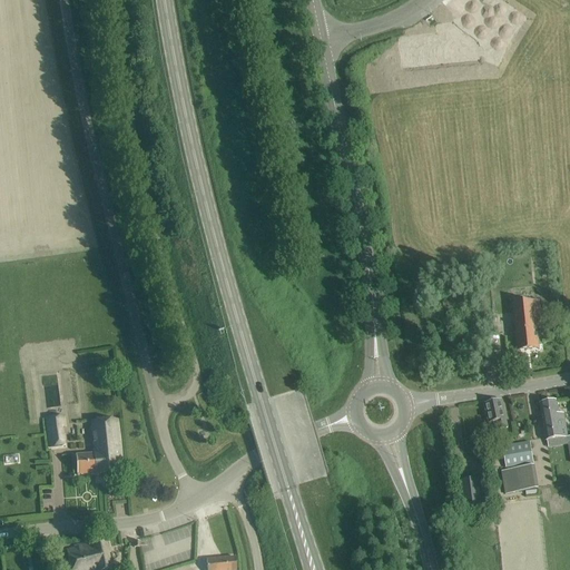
[(478,58),(477,46),(452,26),(438,28),(439,36),(400,40),(403,68),(454,62),(454,61),(478,58)]
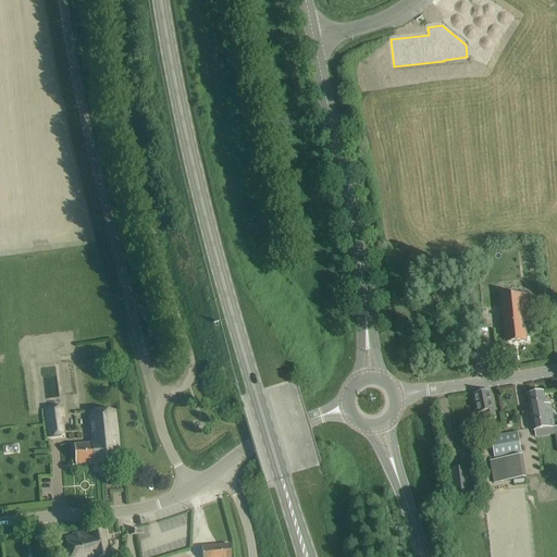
[(530,319),(529,308),(527,295),(504,297),(502,297),(505,332),(506,343),(527,341),(524,320),(530,319)]
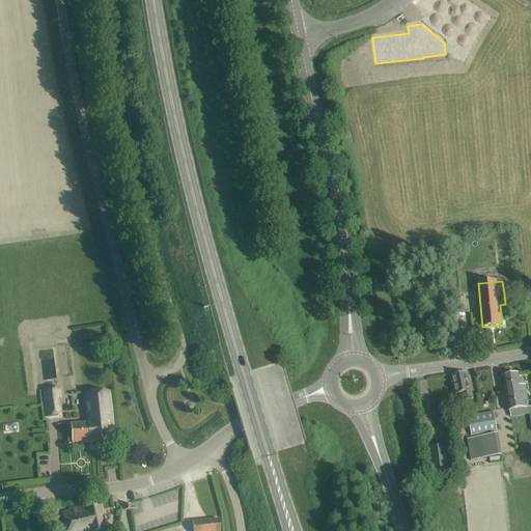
[(473,398),(470,383),(468,372),(451,375),(455,394),(463,393),(464,400),(473,398)]
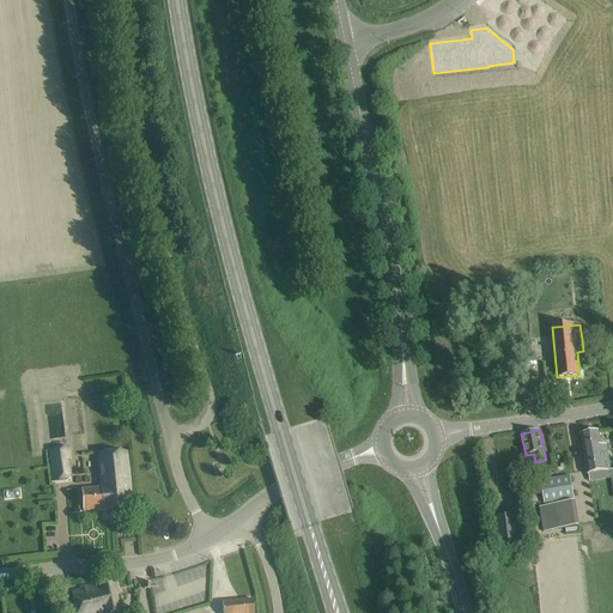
[(587,474),(588,474),(589,481),(612,478),(608,457),(606,445),(601,445),(599,431),(581,435),(582,447),(587,474)]
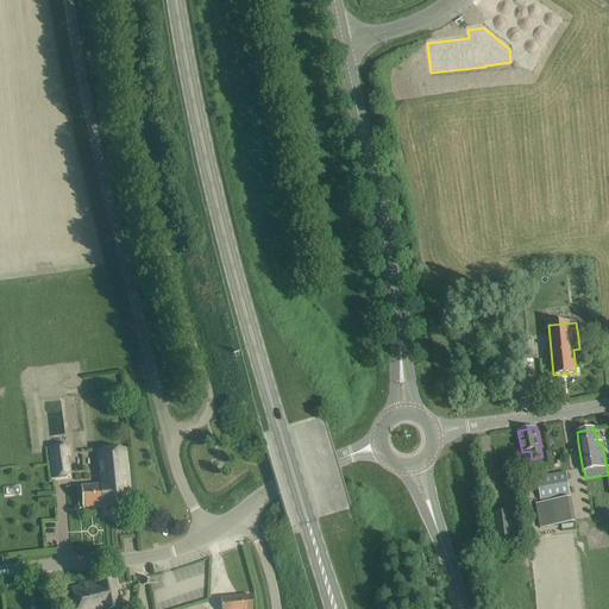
[(67,458),(70,457),(69,445),(50,447),(54,478),(69,476),(67,458)]
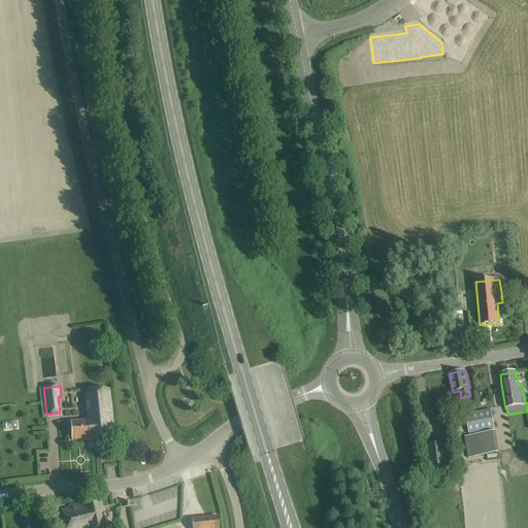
[(108,389),(89,391),(86,392),(88,421),(70,423),(70,430),(71,440),(113,437),(108,389)]
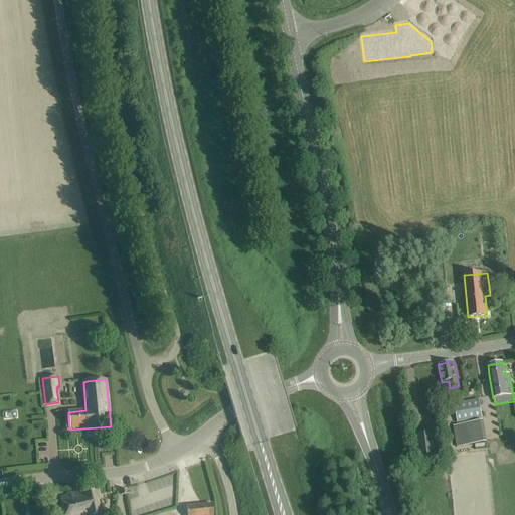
[(454,404),(457,422),(482,418),(478,399),(454,404)]
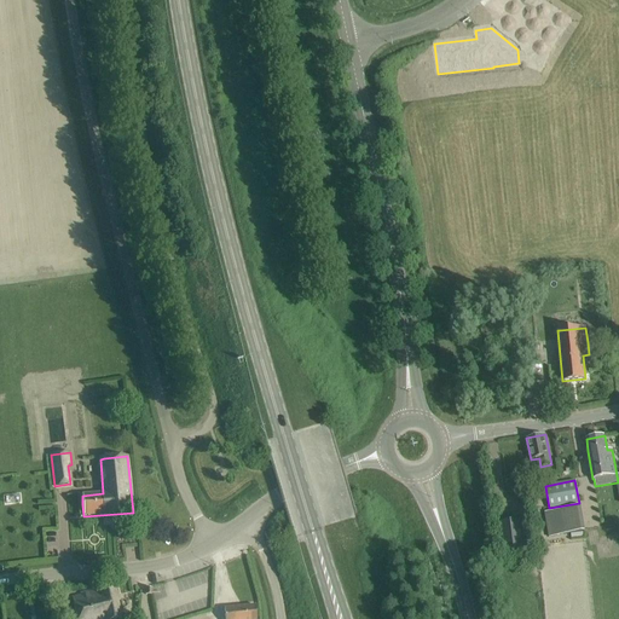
[(545,512),(550,537),(582,532),(578,507),(545,512)]
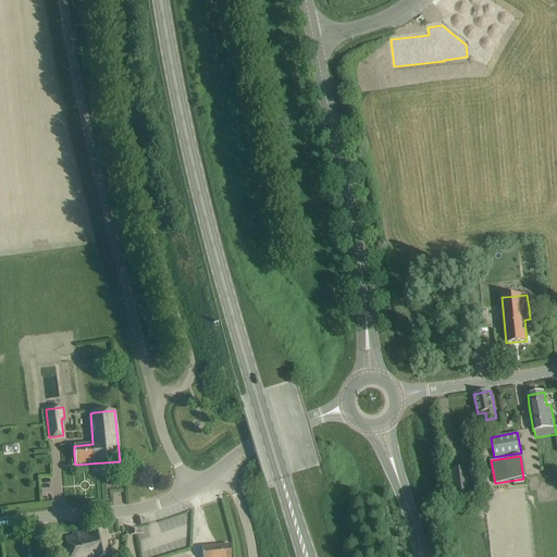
[(104,479),(113,478),(112,466),(103,467),(104,479)]
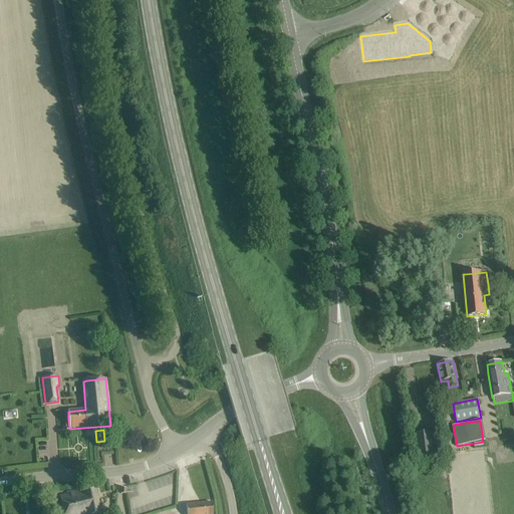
[(431,431),(416,433),(420,459),(435,457),(431,431)]
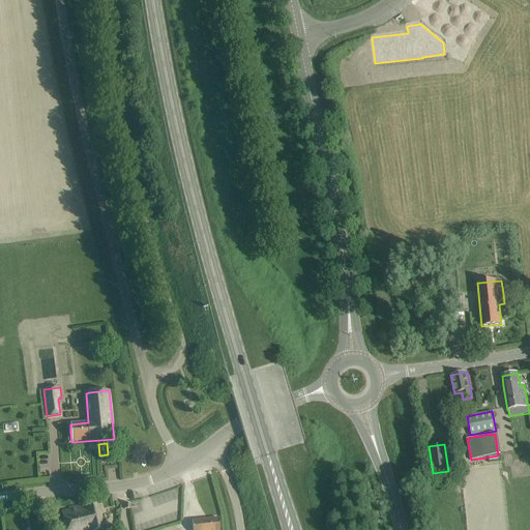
[(102,529),(97,503),(62,511),(64,522),(66,529),(102,529)]
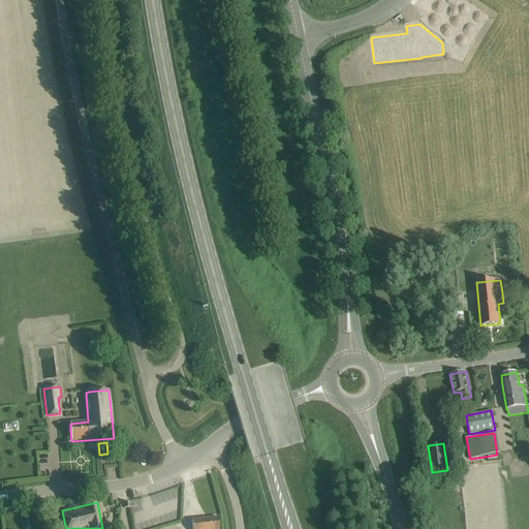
[(192,528),(219,528),(218,518),(191,520),(192,528)]
